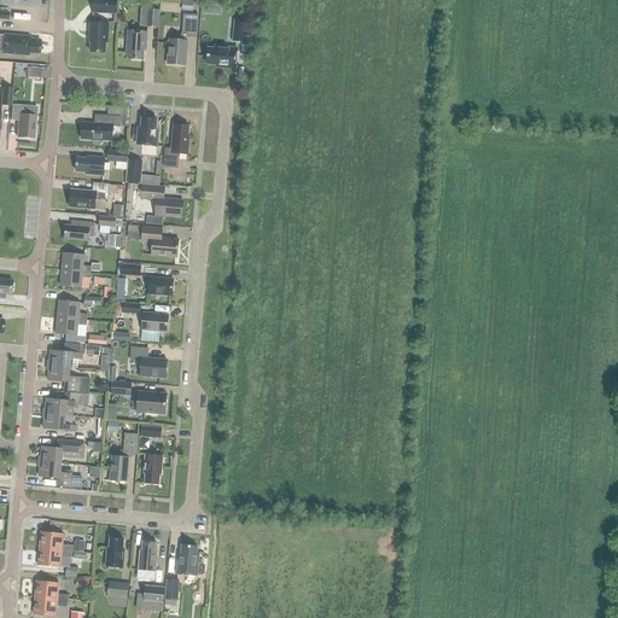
[(92,0),(92,12),(105,13),(116,13),(116,0),(92,0)]
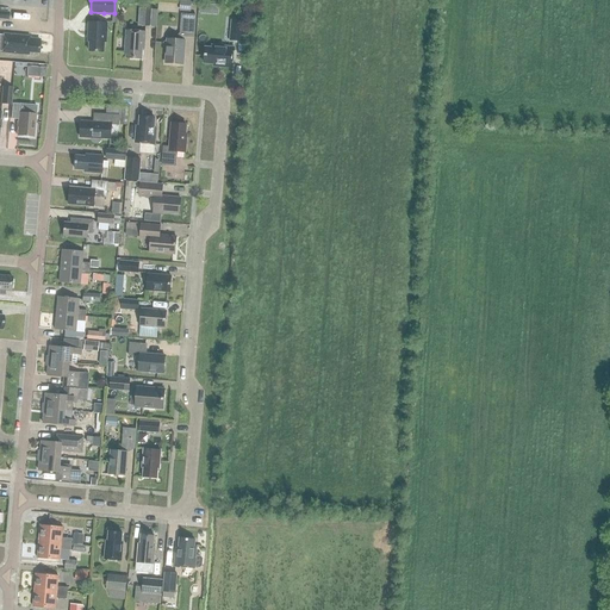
[(179,11),(190,12),(191,2),(180,1),(179,11)]
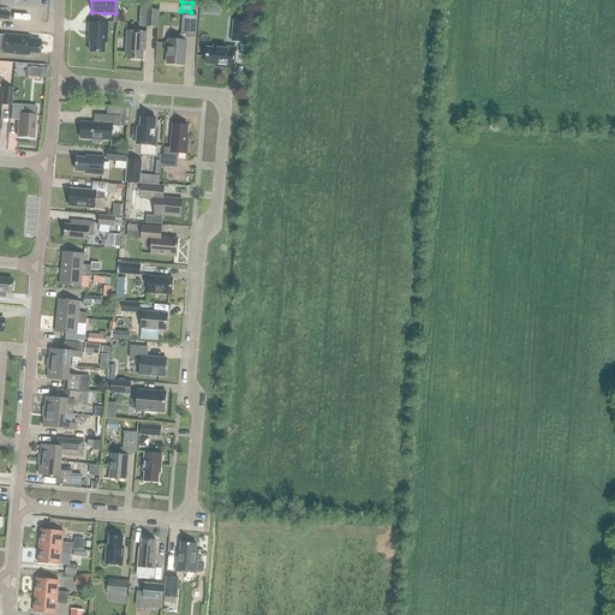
[(145,27),(157,28),(159,10),(147,10),(145,27)]
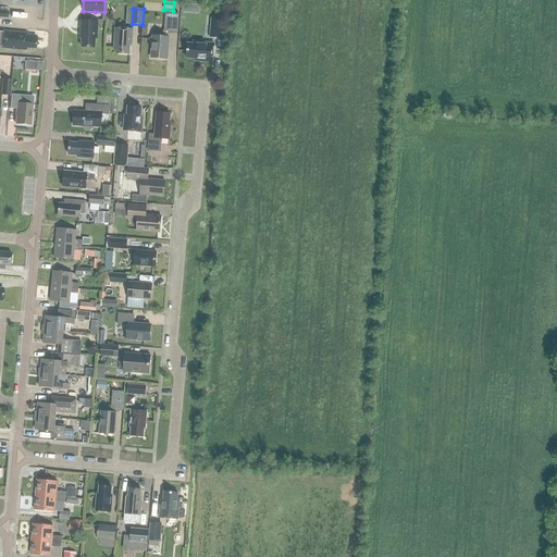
[(177,34),(178,14),(165,13),(164,31),(159,35),(157,33),(149,39),(152,42),(151,58),(166,59),(169,37),(168,37),(169,33),(177,34)]
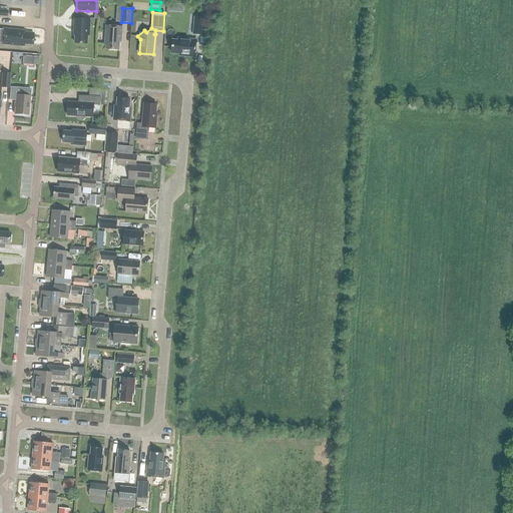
[(193,33),(203,34),(204,18),(194,18),(193,33)]
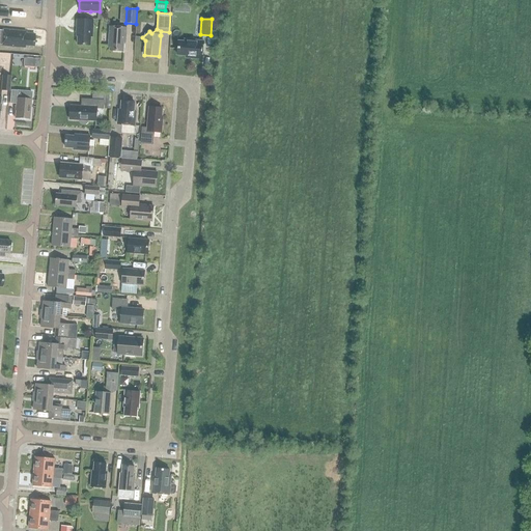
[(92,36),(92,21),(77,20),(76,36),(78,36),(77,45),(90,46),(90,36),(92,36)]
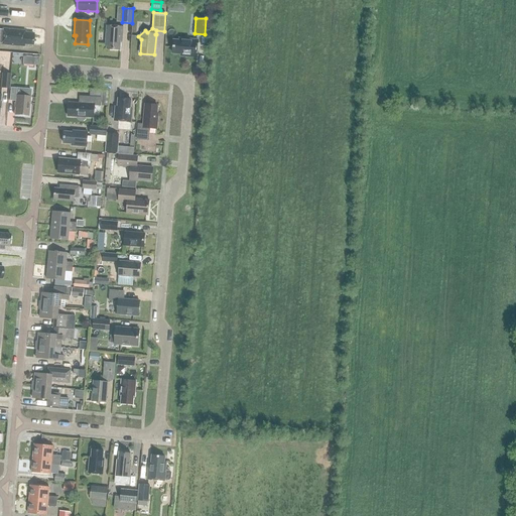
[(122,41),(123,27),(107,26),(105,45),(107,45),(107,49),(119,50),(120,41),(122,41)]
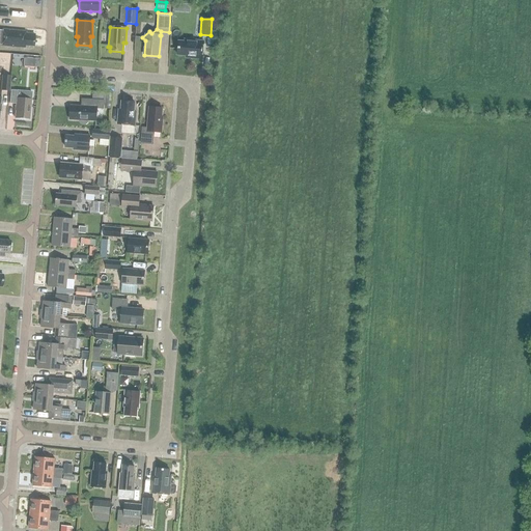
[(33,47),(34,34),(26,33),(26,31),(2,29),(1,46),(25,48),(25,46),(33,47)]
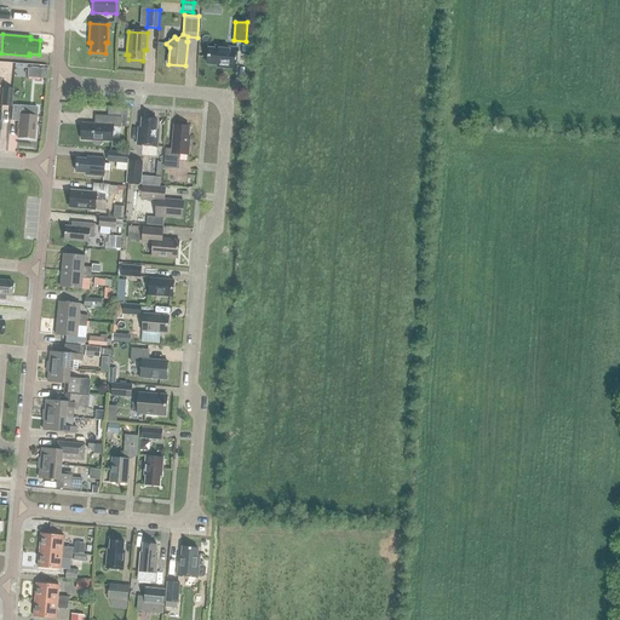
[(222,68),(236,69),(237,49),(216,46),(214,49),(208,49),(207,64),(223,65),(222,68)]
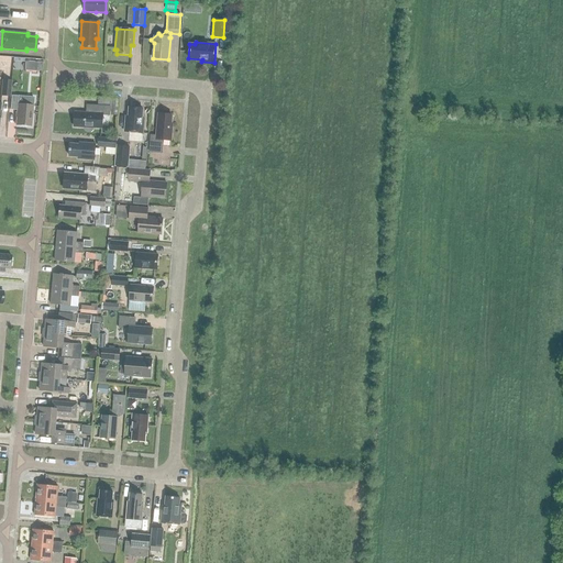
[(2,80),(0,96),(10,97),(11,81),(2,80)]
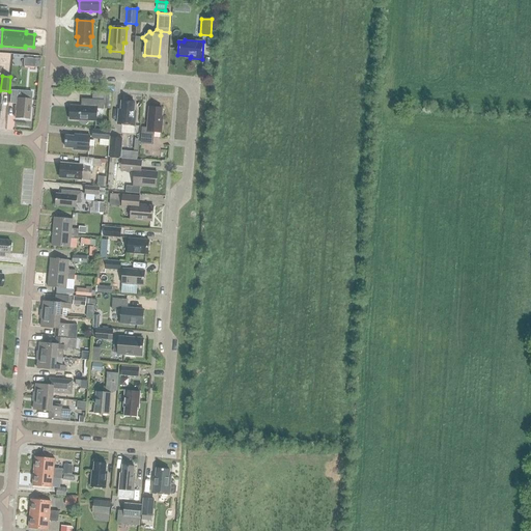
[(10,90),(9,104),(16,104),(15,118),(29,119),(31,100),(31,92),(20,91),(10,90)]
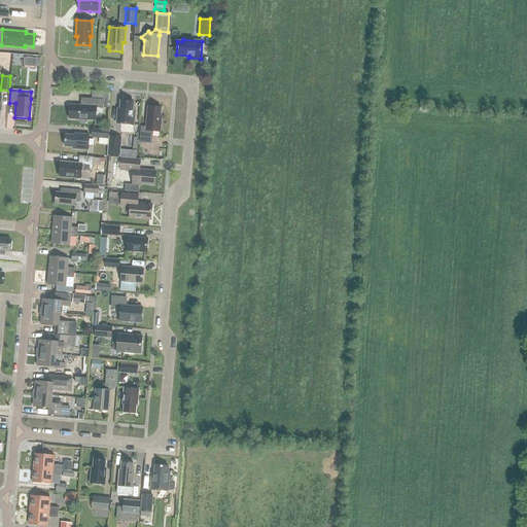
[(69,118),(78,119),(78,121),(80,124),(85,124),(88,123),(88,119),(95,119),(96,108),(103,108),(103,99),(88,98),(86,106),(70,105),(69,118)]
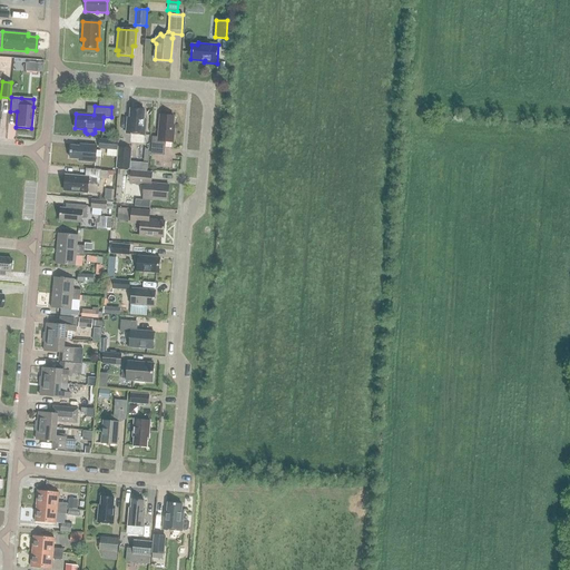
[(126,134),(145,135),(146,120),(144,120),(145,110),(130,109),(129,124),(127,124),(126,134)]
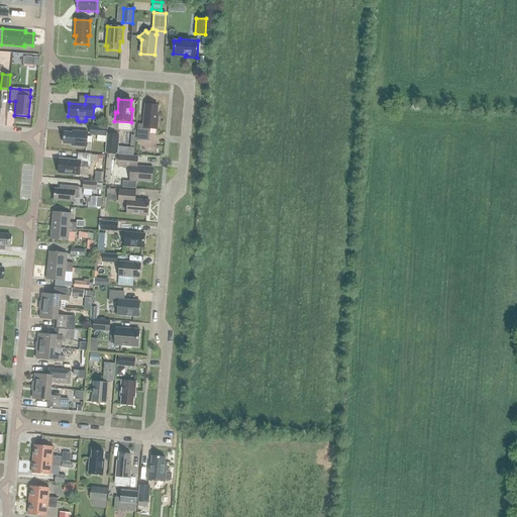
[(157,129),(159,114),(157,113),(158,106),(144,104),(143,124),(138,124),(136,139),(148,140),(149,128),(157,129)]
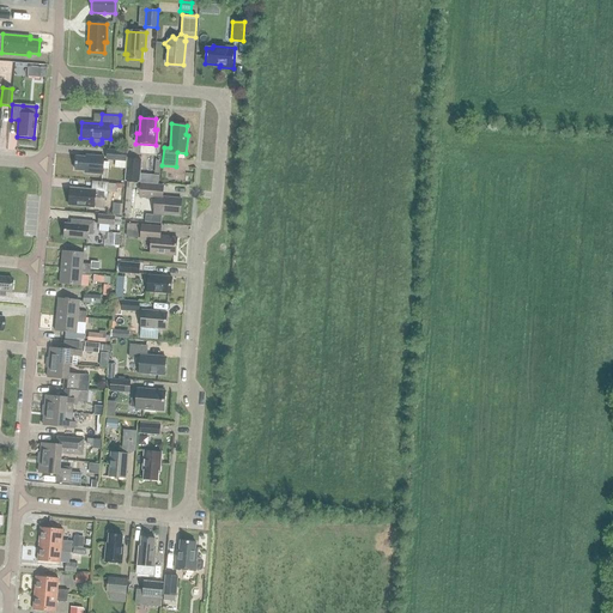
[(107,159),(126,161),(126,151),(107,150),(107,159)]
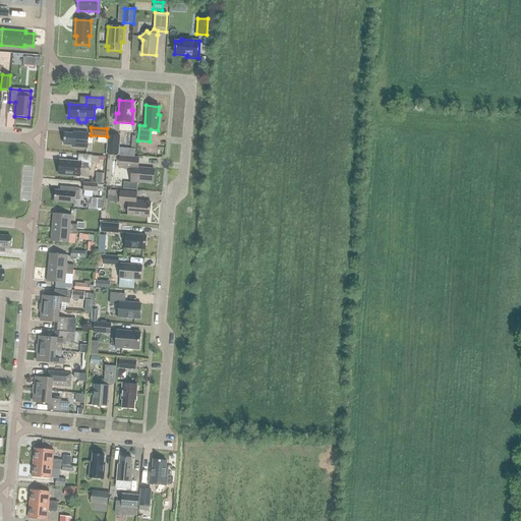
[(72,147),(87,148),(89,133),(73,132),(73,133),(65,133),(64,145),(72,146),(72,147)]
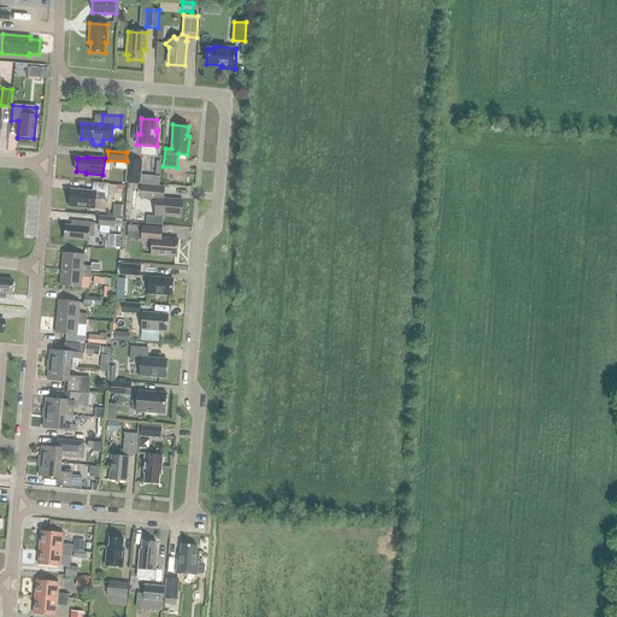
[(127,183),(140,183),(142,160),(128,159),(127,183)]
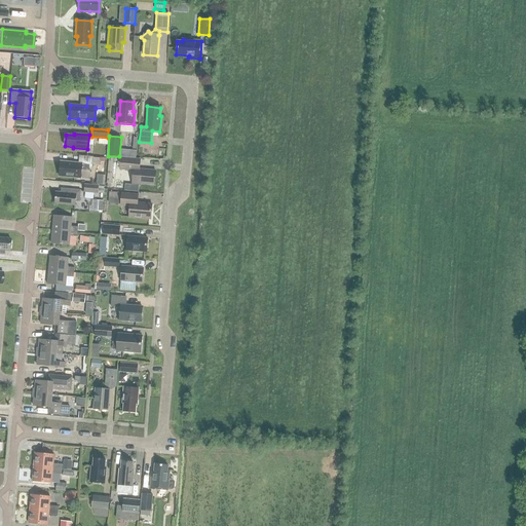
[(91,171),(92,157),(79,156),(79,163),(61,161),(59,176),(80,178),(81,170),(91,171)]
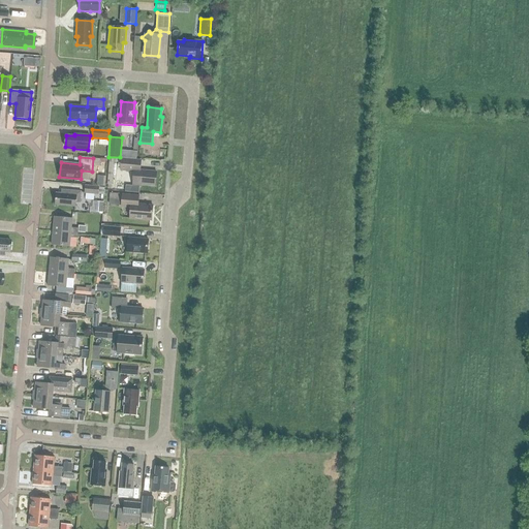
[(120,169),(133,172),(132,186),(141,187),(141,184),(155,186),(156,172),(139,170),(141,160),(121,158),(120,169)]
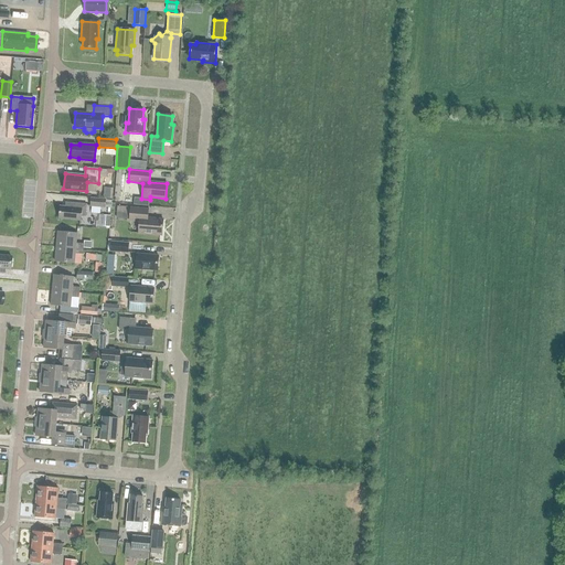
[(105,208),(105,200),(91,199),(91,206),(105,208)]
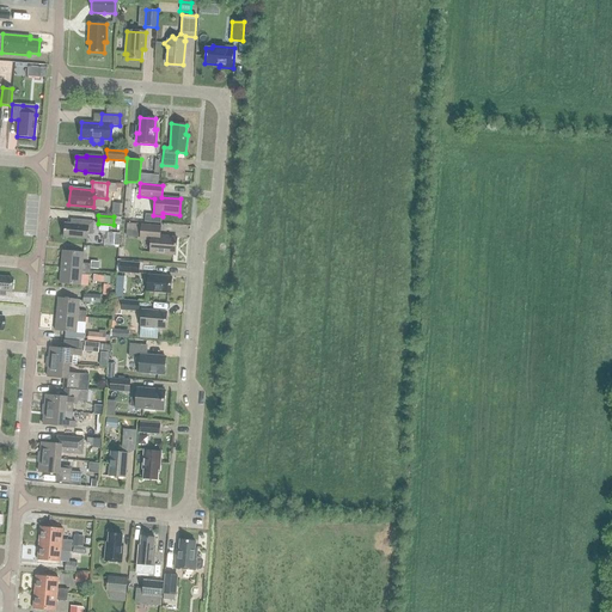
[(92,234),(93,221),(71,220),(71,224),(65,224),(63,237),(87,239),(87,233),(92,234)]
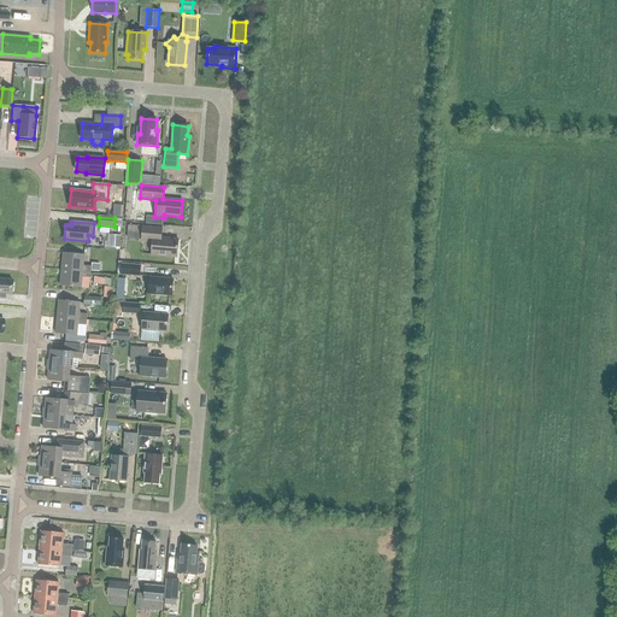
[(152,242),(151,256),(176,257),(178,239),(160,238),(162,228),(142,227),(141,241),(152,242)]
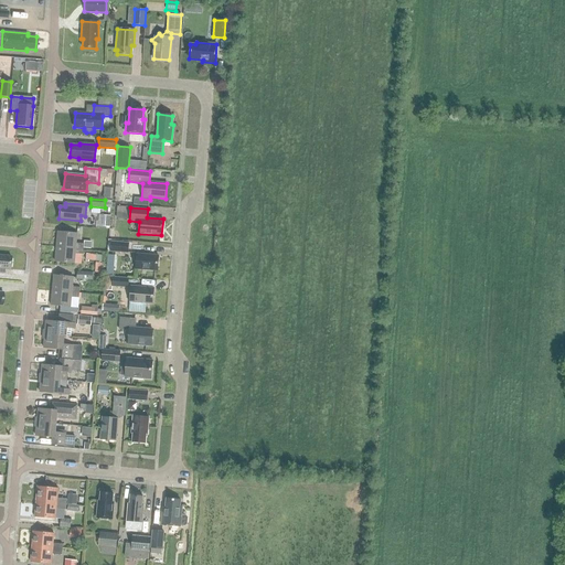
[(76,233),(57,232),(56,247),(83,249),(83,248),(84,244),(76,243),(76,233)]
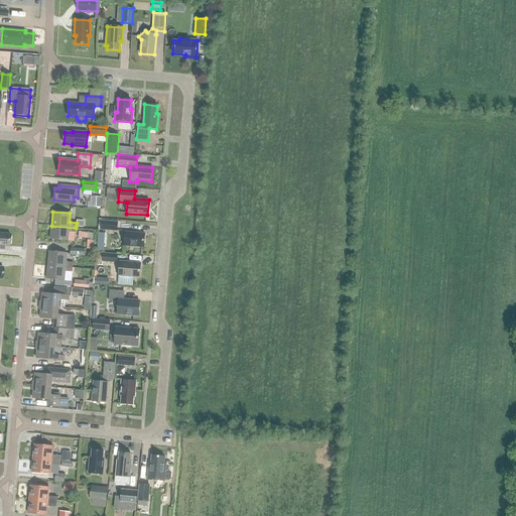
[(101,221),(101,229),(117,230),(117,222),(101,221)]
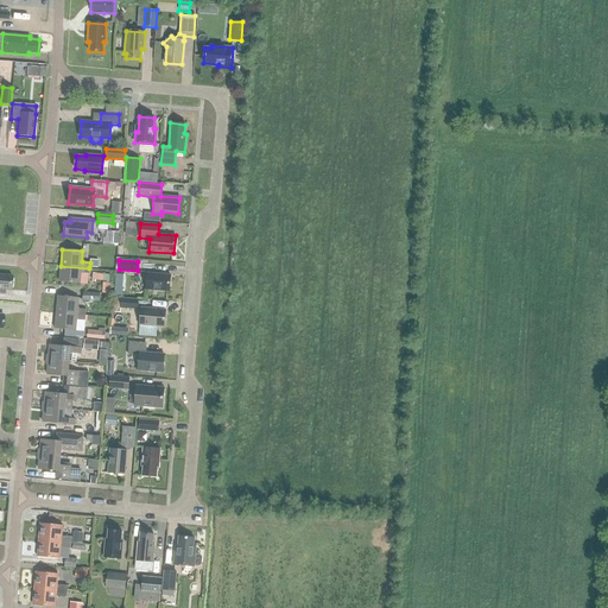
[(89,268),(61,266),(59,282),(80,284),(81,273),(89,274),(89,268)]
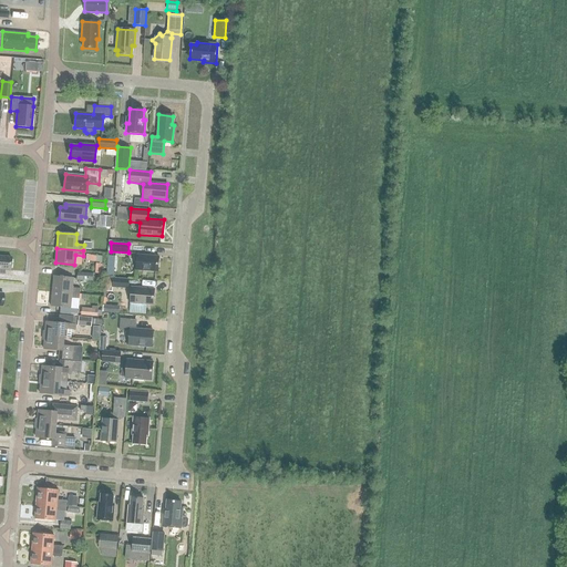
[(136,270),(157,271),(158,257),(137,255),(136,270)]
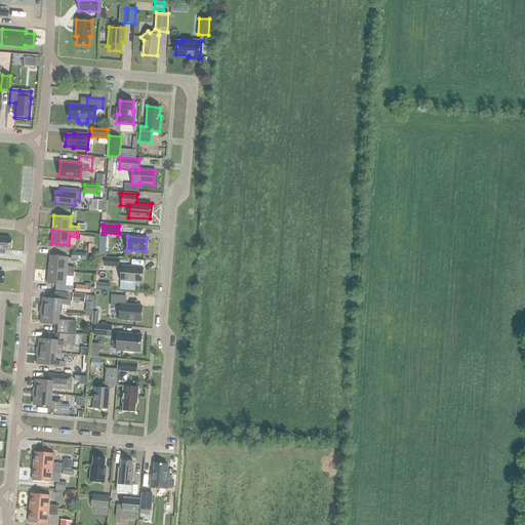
[(9,251),(10,238),(0,237),(0,253),(3,254),(3,250),(9,251)]
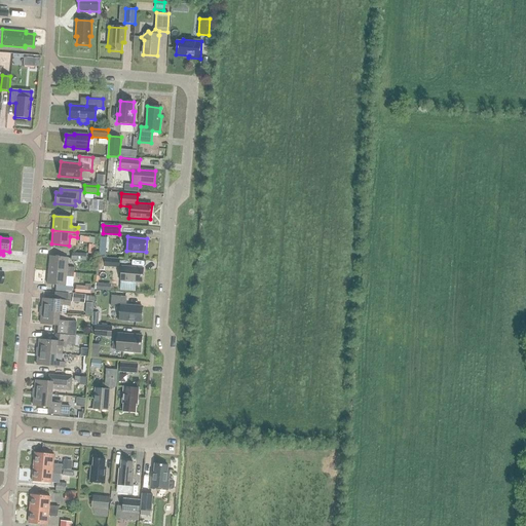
[(99,255),(99,256),(105,257),(106,249),(107,237),(100,237),(99,251),(99,255)]
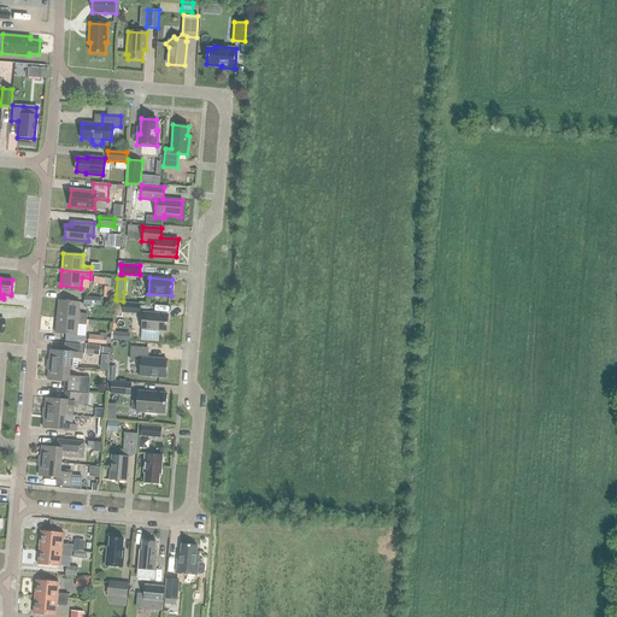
[(83,305),(100,306),(101,298),(83,297),(83,305)]
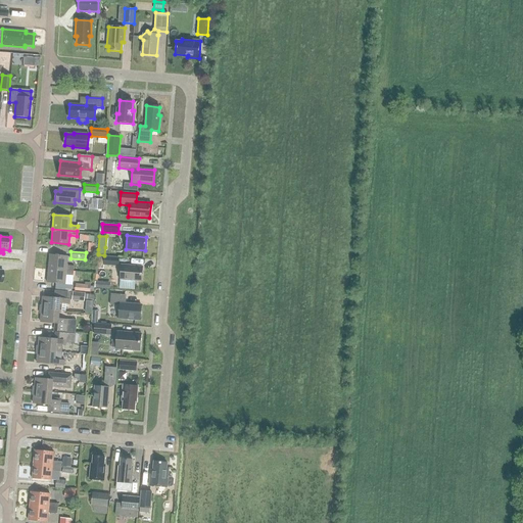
[(49,254),(48,269),(74,271),(74,267),(66,266),(67,256),(49,254)]
